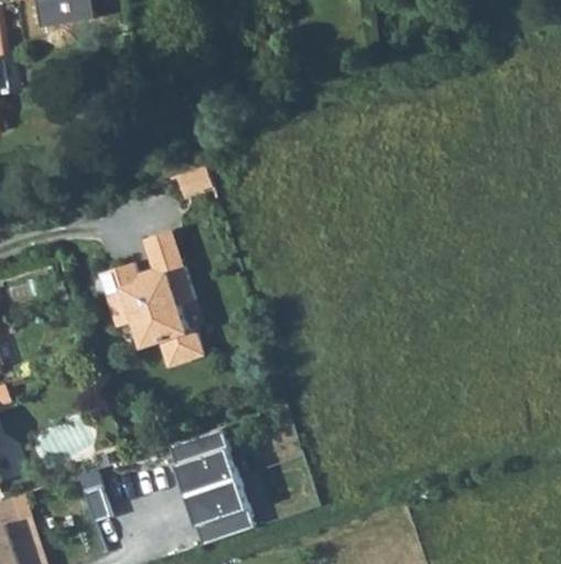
[(31,0),(38,28),(90,18),(86,0),(31,0)]
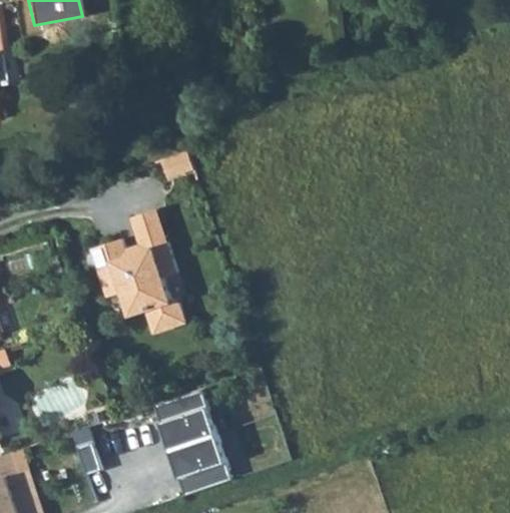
[(192,169),(187,150),(163,158),(170,176),(192,169)]
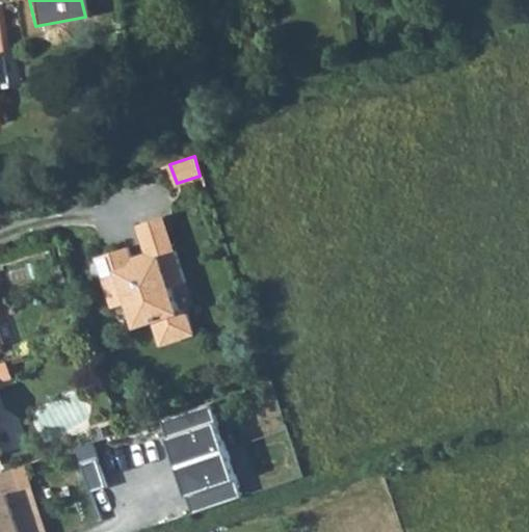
[(182,283),(161,216),(134,224),(142,251),(128,257),(124,245),(91,256),(107,306),(122,300),(130,325),(148,319),(155,344),(188,334),(182,314),(174,308),(167,288),(182,283)]
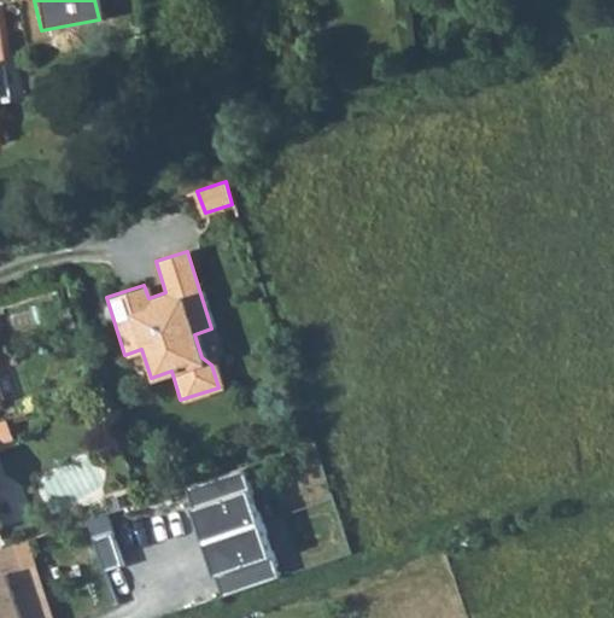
[(224,598),(279,579),(245,472),(187,491),(224,598)]
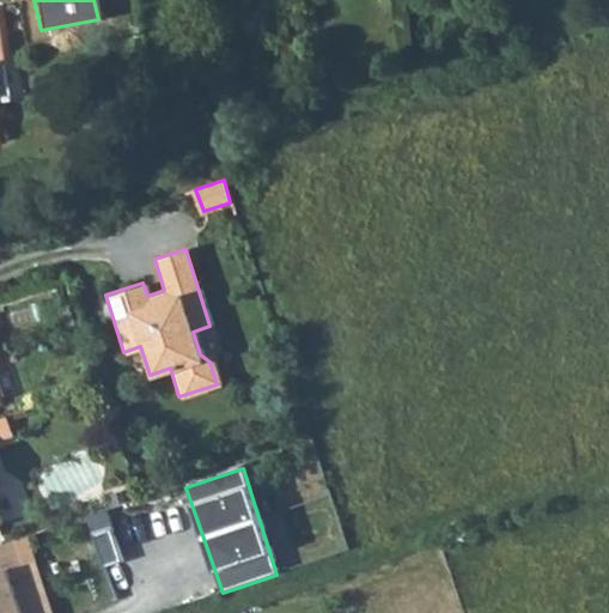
[(0,612),(50,612),(26,535),(0,544),(0,612)]
